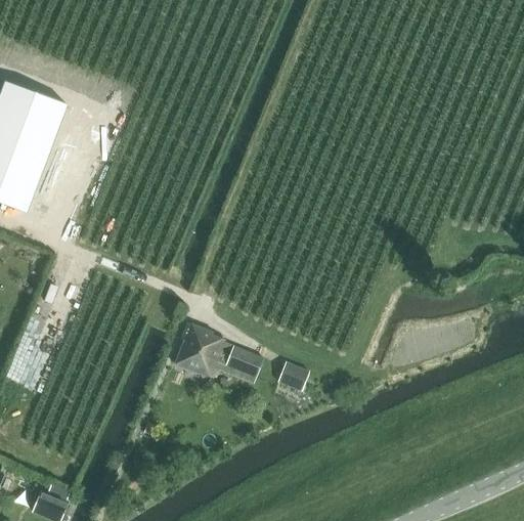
[(68,104),(5,80),(0,93),(0,196),(27,207),(68,104)]
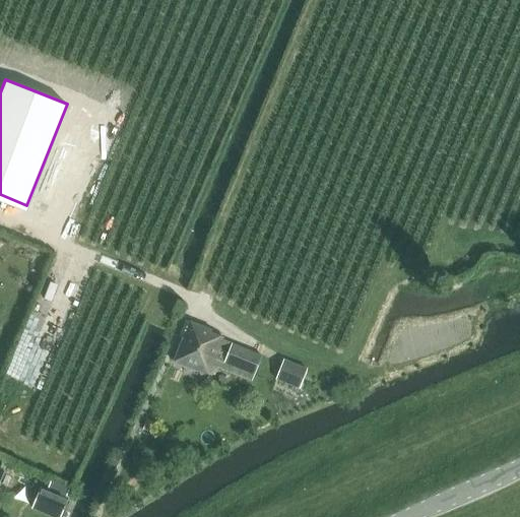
[(211,362),(251,377),(260,353),(220,338),(221,335),(210,331),(211,328),(185,318),(179,334),(183,335),(174,359),(207,372),(211,362)]
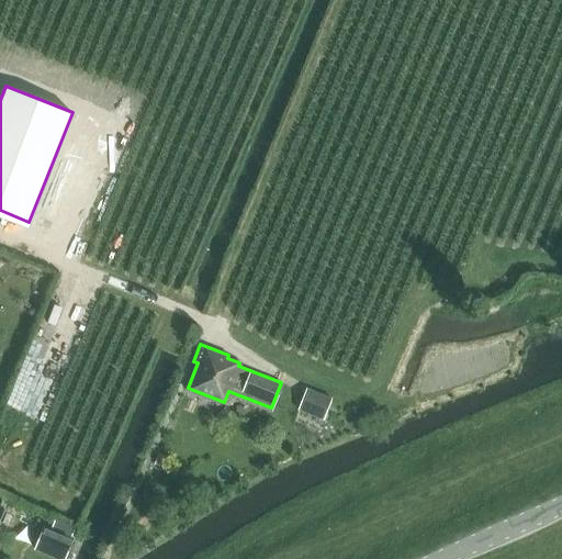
[(323,417),(333,395),(308,386),(300,409),(323,417)]
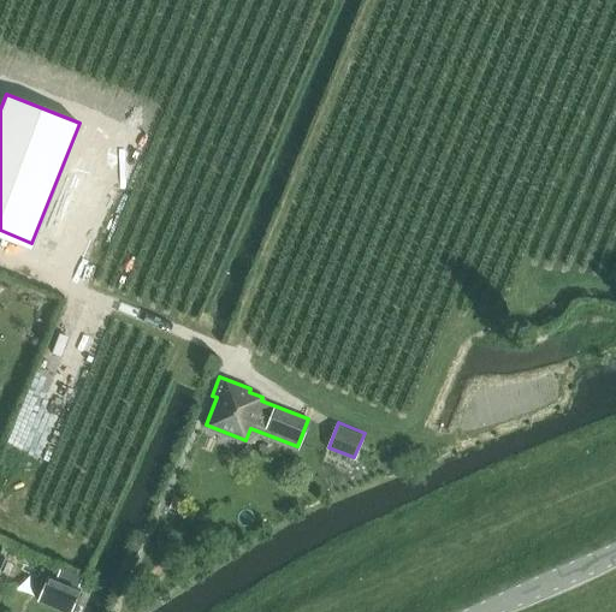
[(80,587),(48,574),(39,598),(69,611),(80,587)]
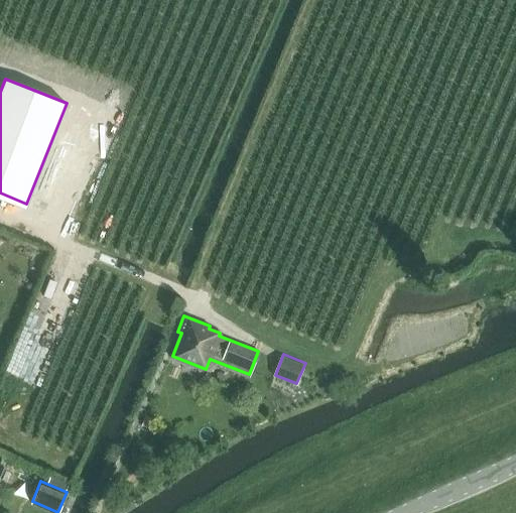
[(12,489),(2,512),(16,512),(24,494),(12,489)]
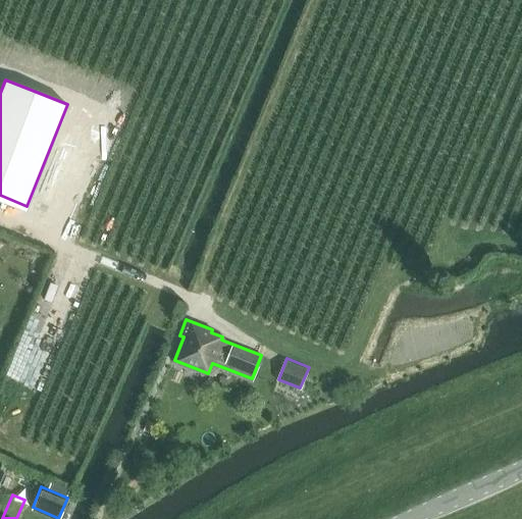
[(17,518),(32,518),(36,514),(24,508),(17,518)]
